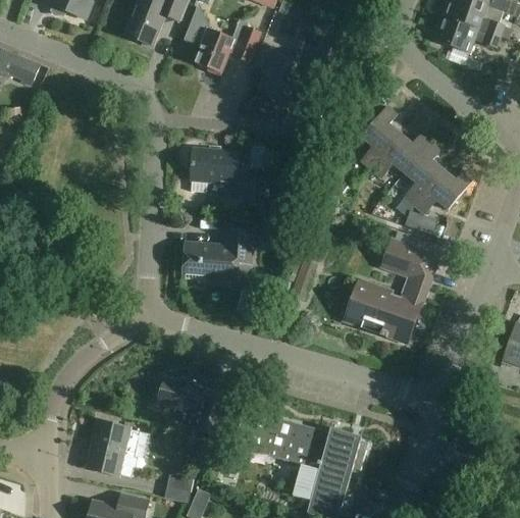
[(89,0),(48,0),(47,3),(84,18),(91,0),(89,0)]
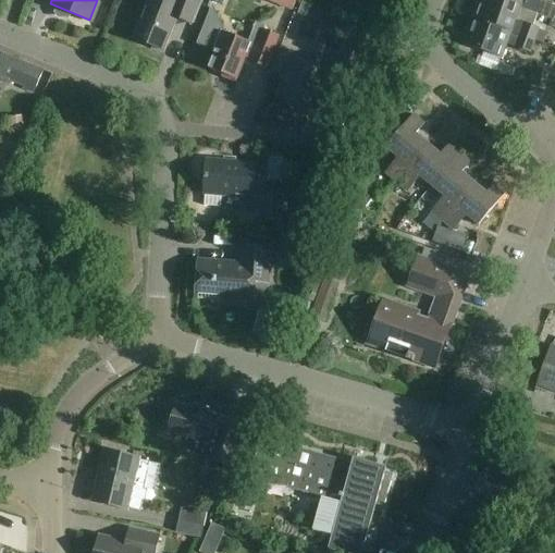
[(135,11),(116,4),(118,0),(101,0),(88,36),(122,48),(135,11)]
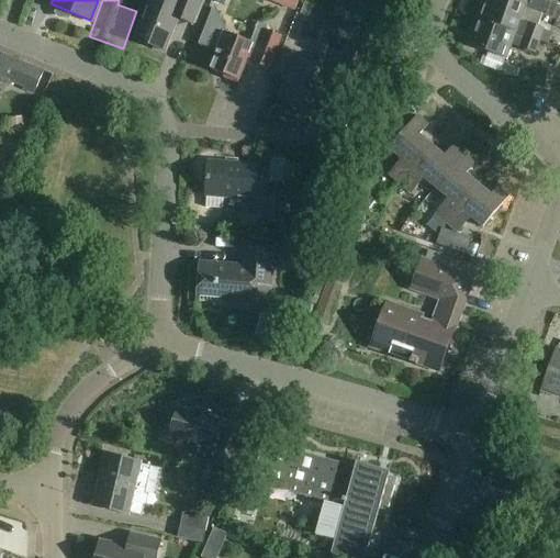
[(190,21),(198,0),(174,0),(145,0),(132,36),(161,48),(175,15),(190,21)]
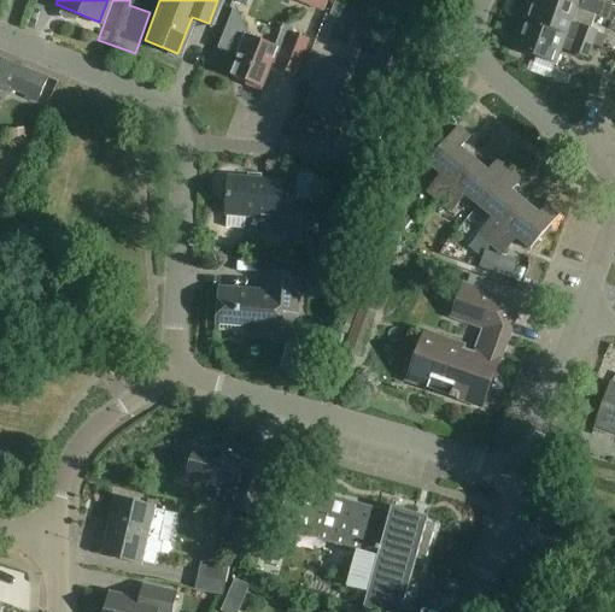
[(328,11),(335,13),(340,1),(337,0),(333,0),(328,11)]
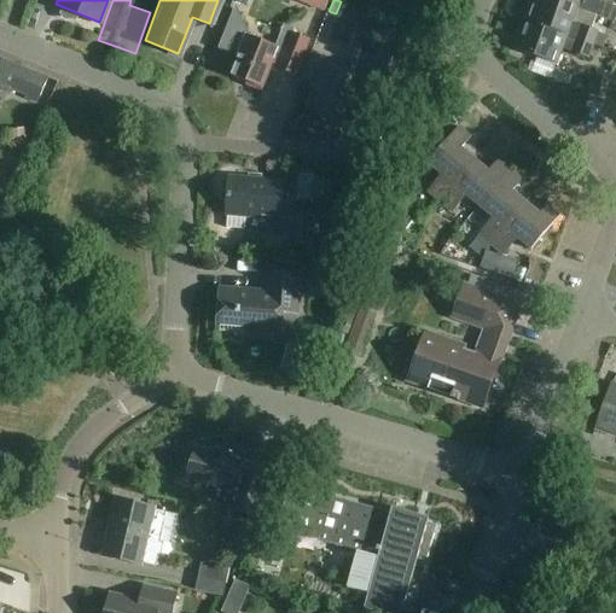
[(571,21),(576,5),(593,11),(597,0),(527,0),(521,17),(592,42),(596,29),(571,21)]
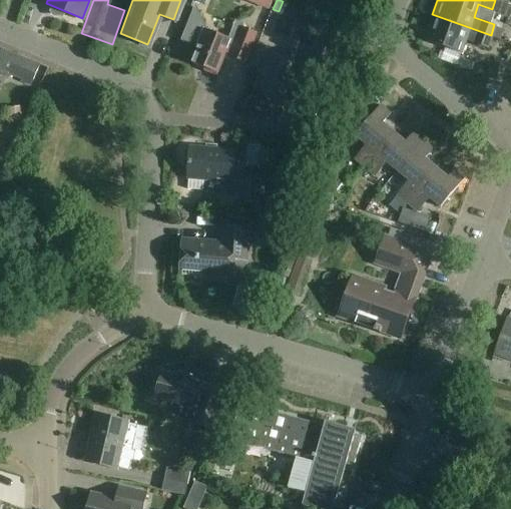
[(495,0),(492,9),(492,10),(506,15),(510,3),(502,0),(495,0)]
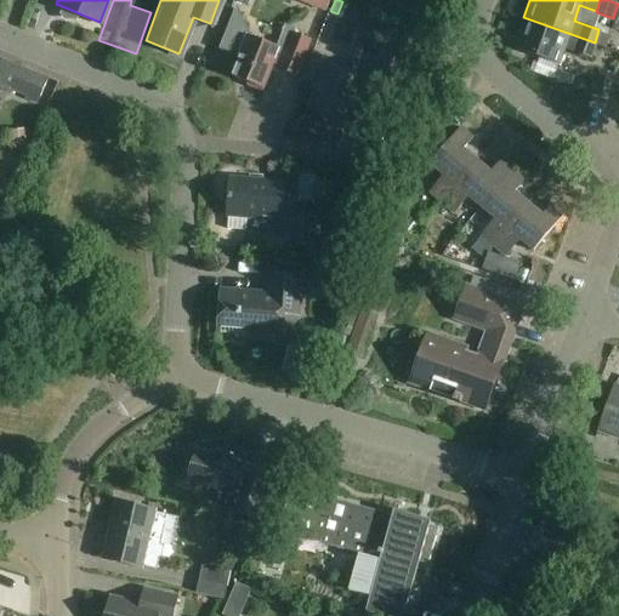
[(220,46),(237,53),(230,73),(245,79),(244,83),(260,89),(271,61),(277,63),(277,66),(294,73),(308,36),(283,27),(276,45),(246,33),(236,6),(220,46)]
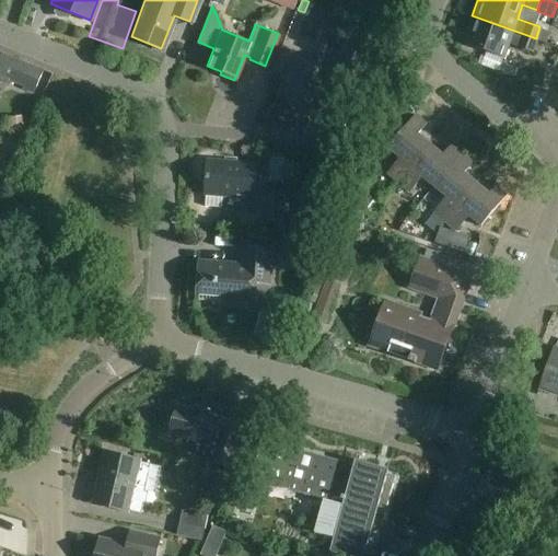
[(532,50),(536,38),(472,15),(463,42),(503,56),(508,43),(532,50)]
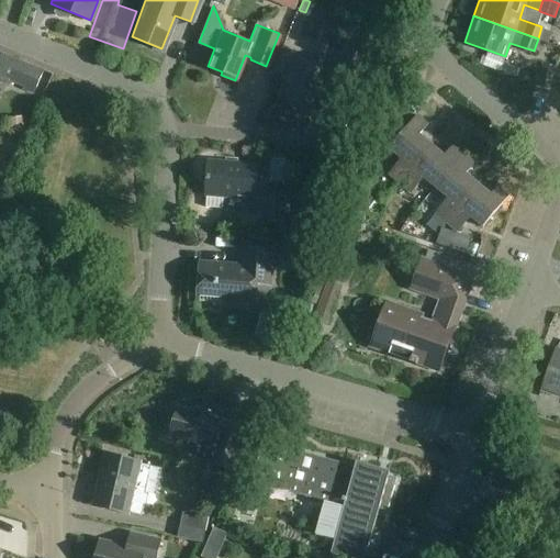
[(366,23),(356,49),(366,53),(376,56),(378,51),(385,30),(369,24),(366,23)]
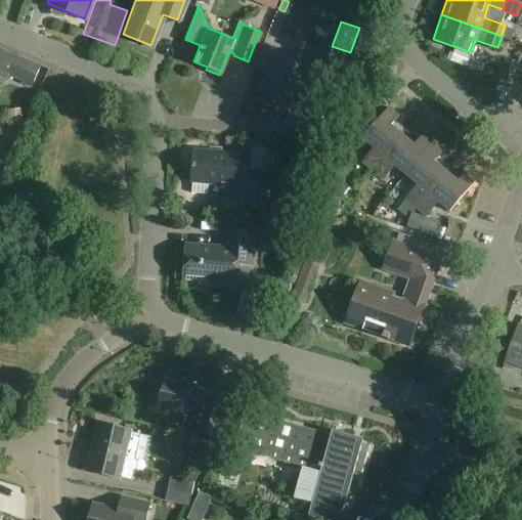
[(327,83),(341,49),(332,46),(321,42),(312,65),(305,61),(305,59),(275,48),(259,88),(289,100),(301,72),(308,75),(308,76),(327,83)]
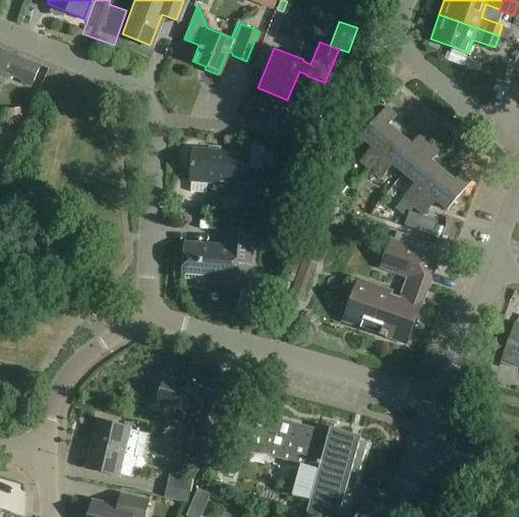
[(0,75),(4,77),(6,72),(19,77),(18,80),(30,84),(38,63),(25,58),(0,48),(0,75)]
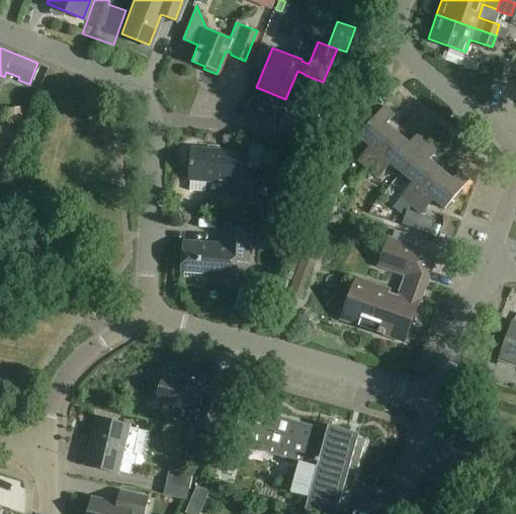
[(346,52),(337,49),(323,82),(332,86),(346,52)]
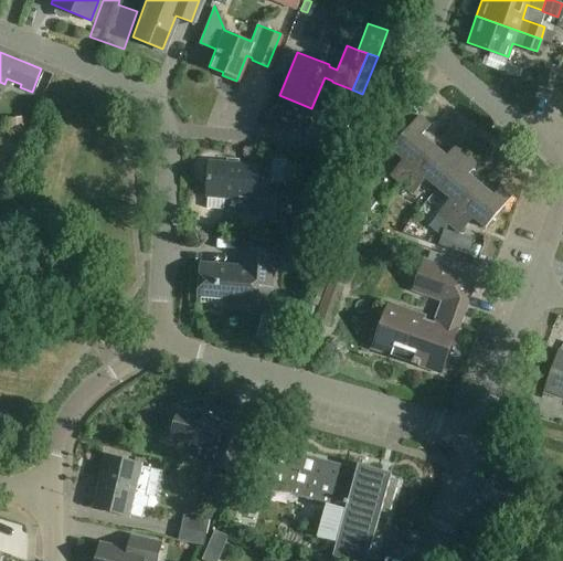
[(263,103),(273,90),(254,76),(244,88),(263,103)]
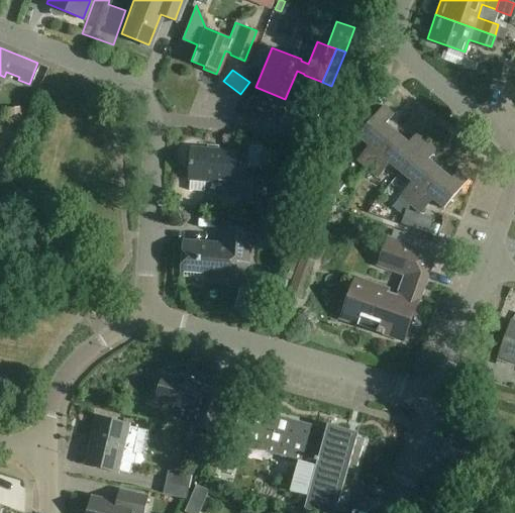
[(20,117),(19,103),(4,105),(5,118),(20,117)]
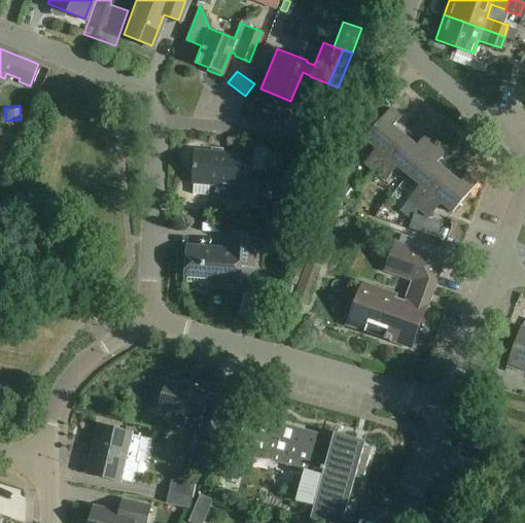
[(362,162),(373,171),(403,135),(391,126),(400,115),(390,106),(363,137),(375,147),(362,162)]
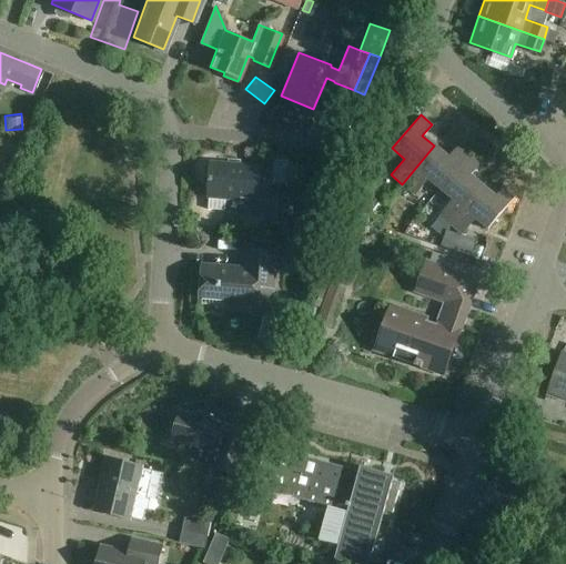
[(427,178),(440,188),(467,154),(456,145),(447,157),(434,145),(402,184),(414,193),(427,178)]
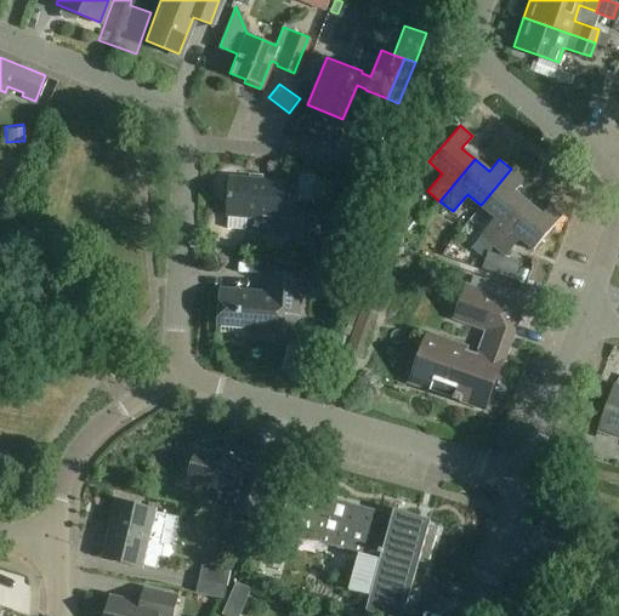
[(480,234),(492,244),(527,203),(512,190),(522,178),(511,169),(481,205),(494,217),(480,234)]
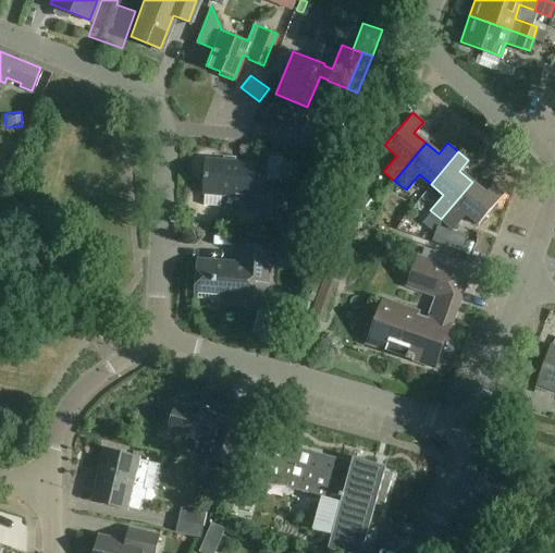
[(204,157),(201,191),(202,191),(201,203),(218,204),(219,192),(234,194),(233,205),(262,208),(261,212),(276,213),(280,182),(264,181),(263,194),(250,193),(253,161),(204,157)]
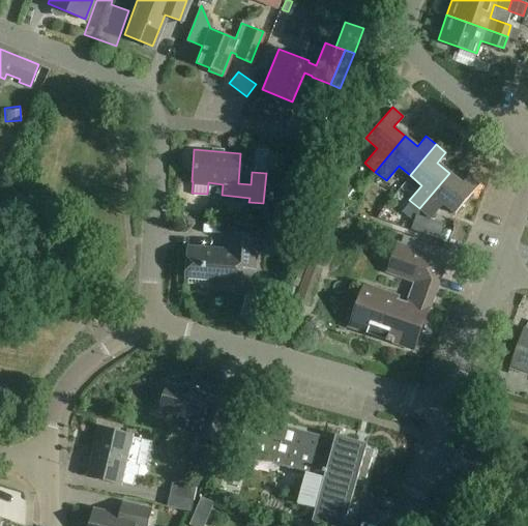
[(449,173),(419,208),(430,216),(442,202),(453,212),(479,181),(469,172),(461,182),(449,173)]
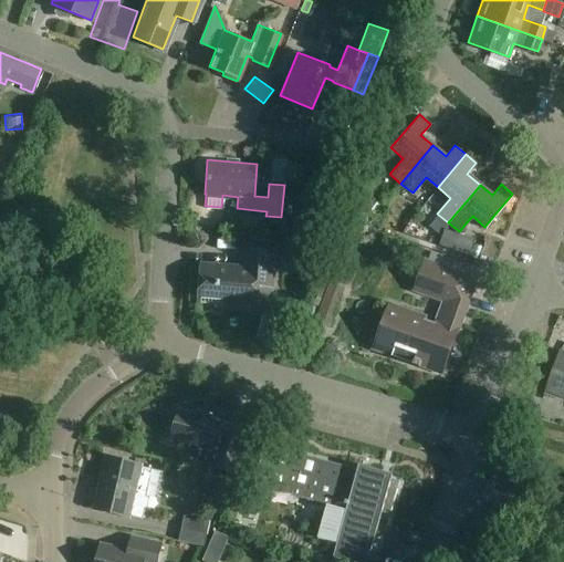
[(448,222),(437,214),(430,220),(441,229),(448,222)]
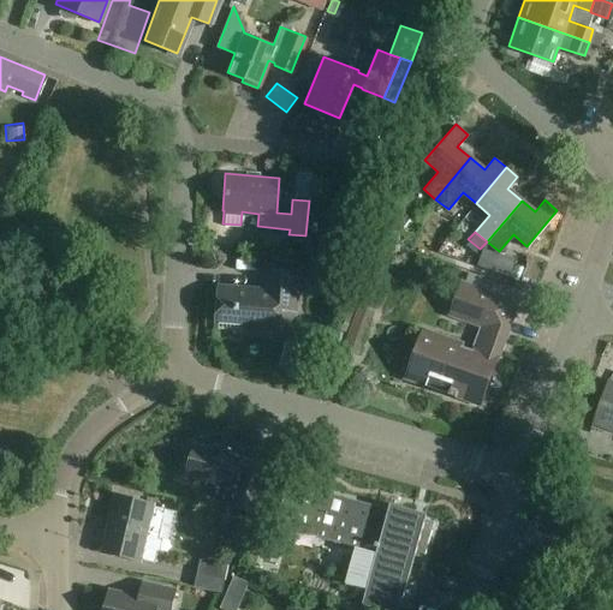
[(481,246),(475,264),(483,268),(507,275),(513,258),(481,246)]
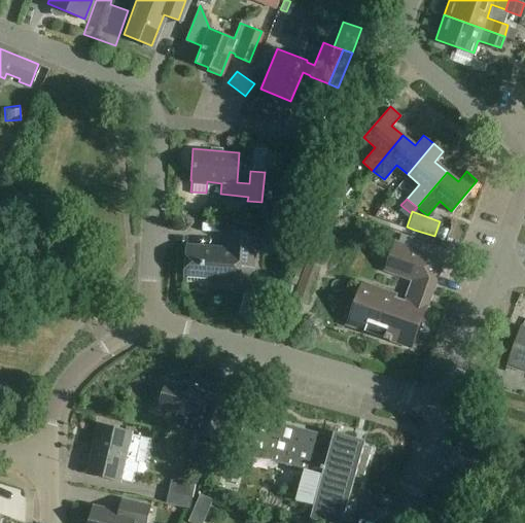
[(251,265),(253,232),(226,230),(225,246),(185,243),(182,279),(237,283),(239,264),(251,265)]
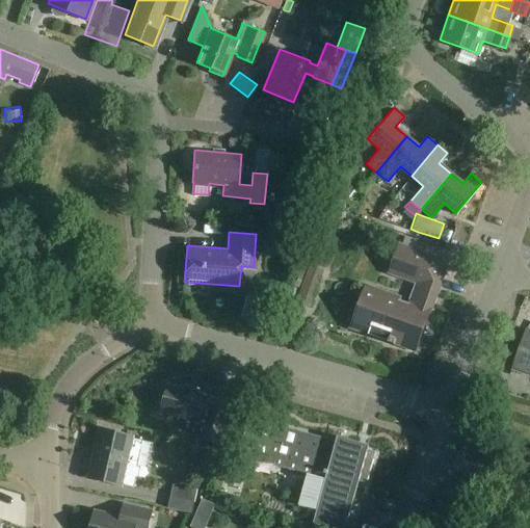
[(349,326),(414,349),(445,261),(397,243),(388,271),(417,282),(408,306),(396,301),(398,296),(364,284),(349,326)]
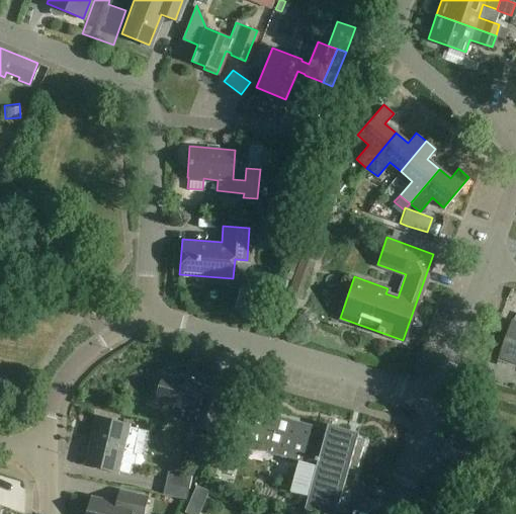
[(299,256),(286,293),(298,297),(313,260),(299,256)]
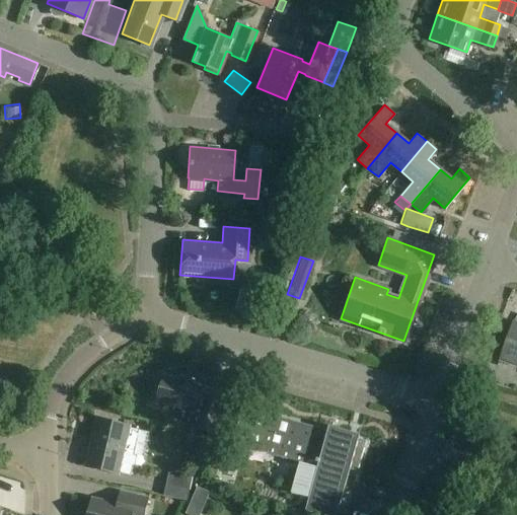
[(495,355),(516,363),(516,321),(508,318),(495,355)]
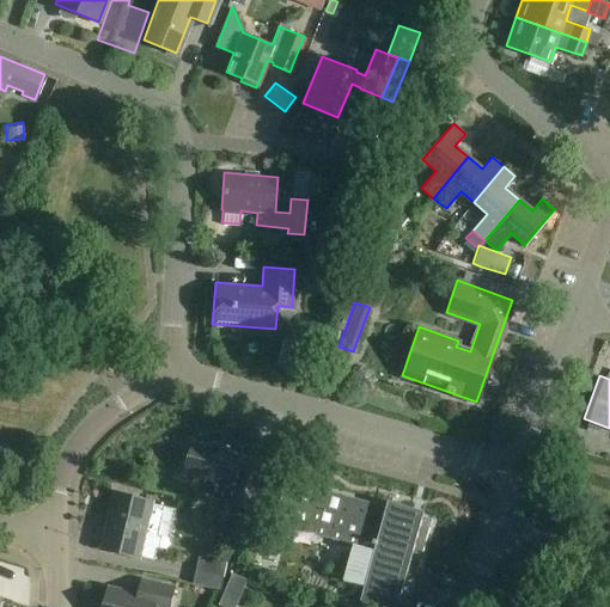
[(209,497),(248,507),(256,479),(236,473),(242,455),(190,440),(182,471),(214,480),(209,497)]
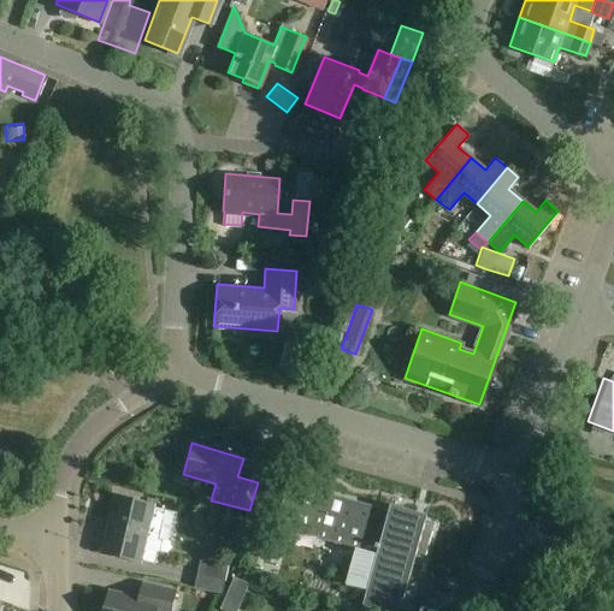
[(421,557),(432,521),(301,484),(288,528),(317,537),(314,544),(329,547),(331,539),(375,552),(372,562),(358,558),(353,577),(367,581),(360,603),(388,610),(396,610),(413,555),(421,557)]
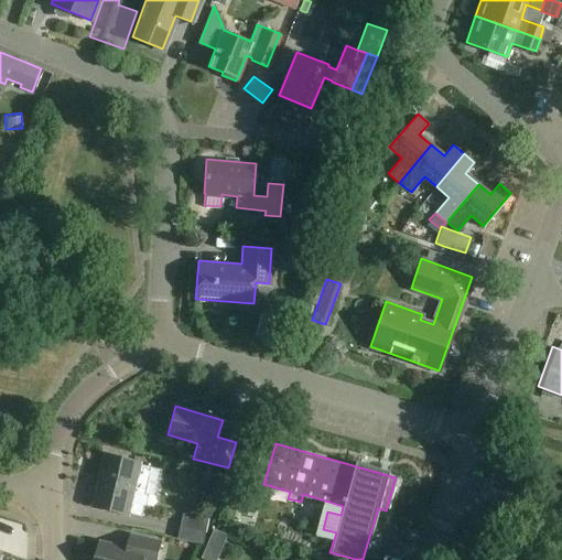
[(103,454),(90,505),(127,513),(127,512),(139,515),(142,504),(143,504),(147,493),(143,493),(149,465),(138,463),(138,462),(103,454)]
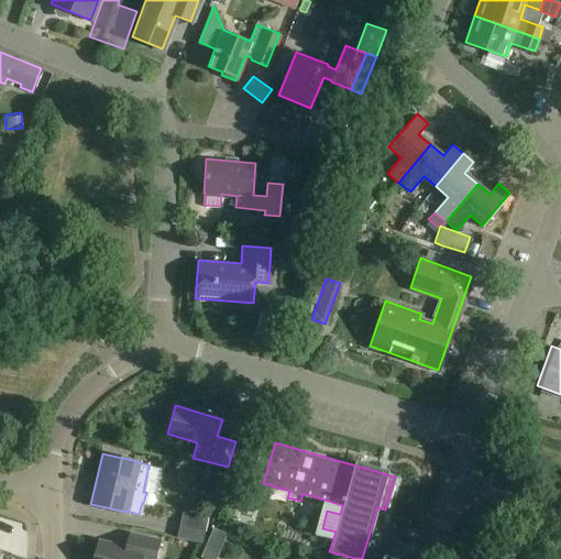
[(226,471),(211,468),(208,481),(222,484),(226,471)]
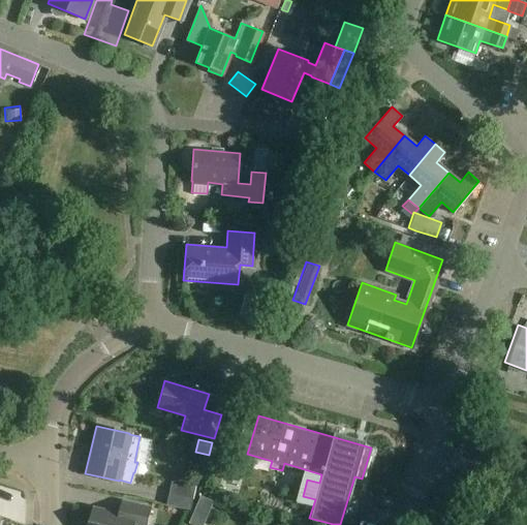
[(144,524),(149,505),(120,499),(117,512),(91,505),(87,524),(144,524)]
